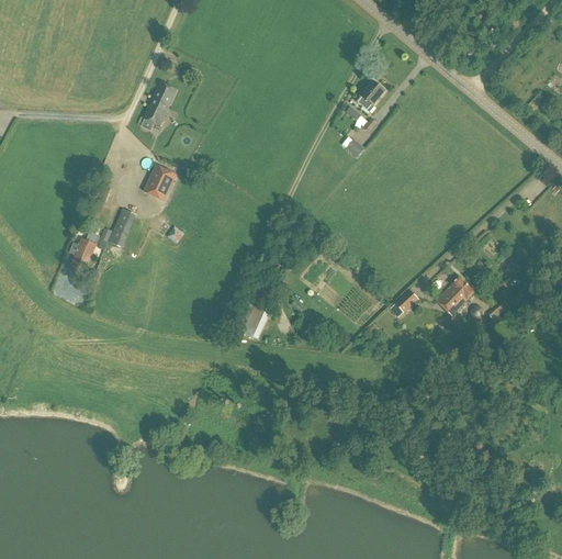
[(373,80),(367,88),(366,87),(360,93),(361,94),(357,100),(362,105),(368,110),(384,89),(383,88),(383,86),(380,84),(378,84),(373,80)]
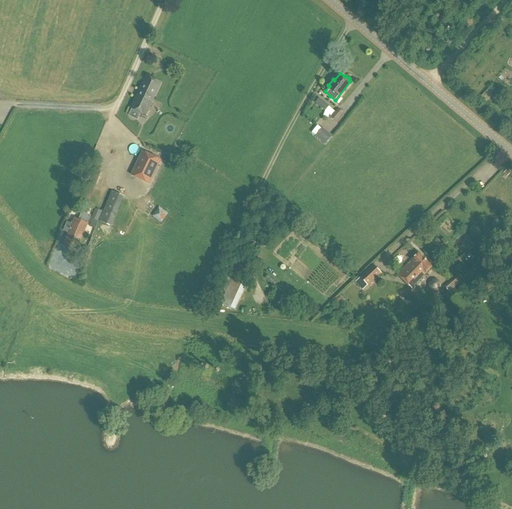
[(145,74),(138,89),(131,106),(146,113),(160,81),(145,74)]
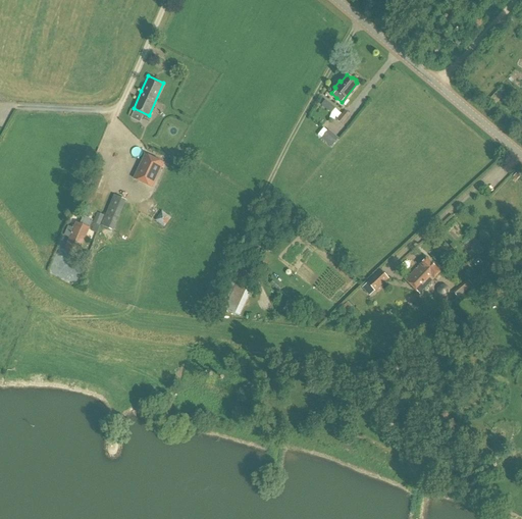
[(328,108),(331,103),(325,98),(321,103),(328,108)]
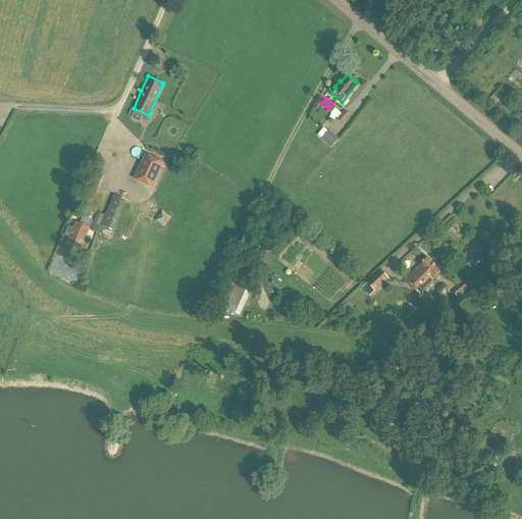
[(343,121),(350,112),(345,108),(336,117),(343,121)]
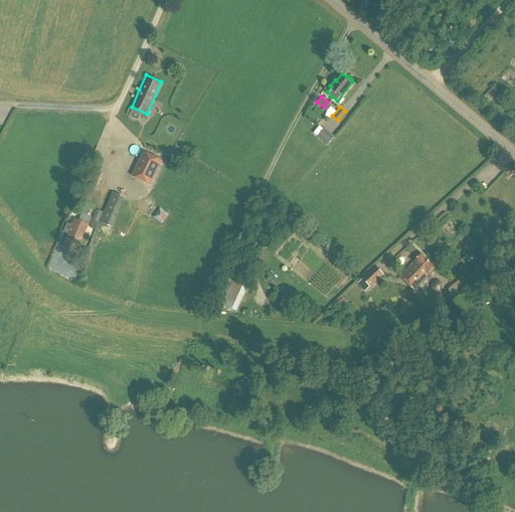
[(322,129),(318,134),(327,142),(332,137),(322,129)]
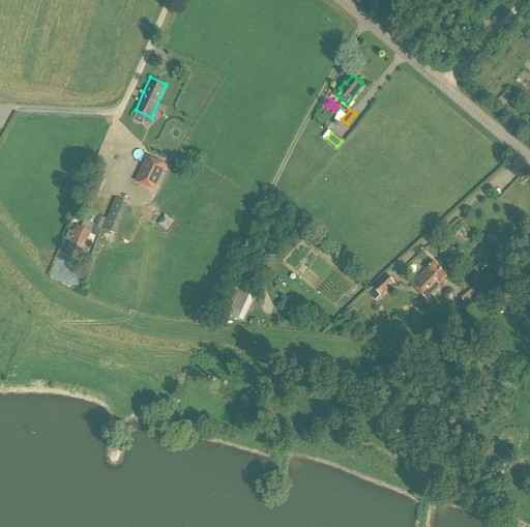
[(167,164),(148,154),(136,179),(155,187),(167,164)]
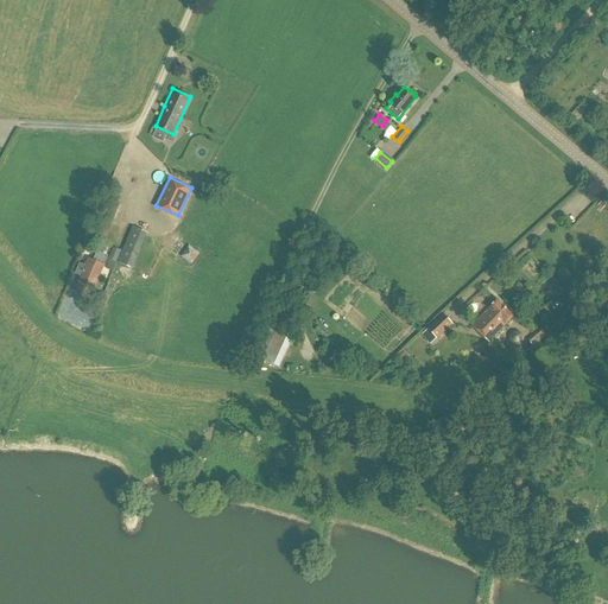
[(99,239),(103,228),(93,223),(88,235),(99,239)]
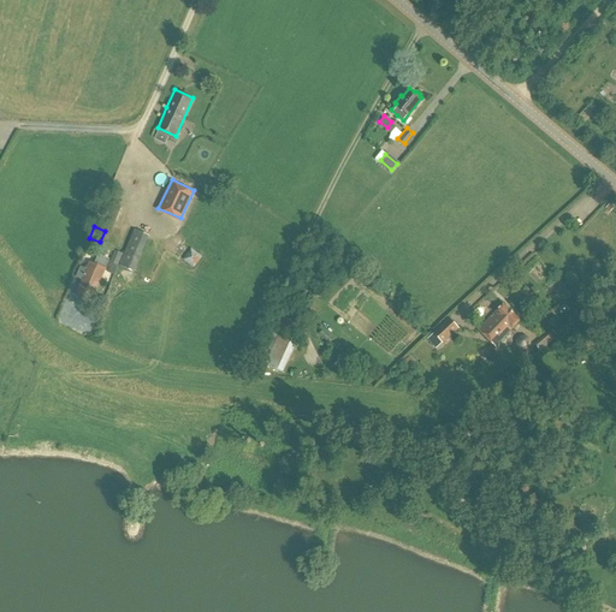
[(150,233),(135,226),(119,263),(135,269),(150,233)]
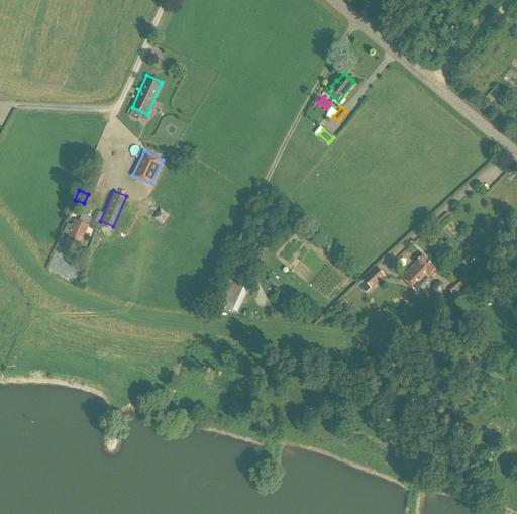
[(170,213),(161,206),(153,215),(163,222),(170,213)]
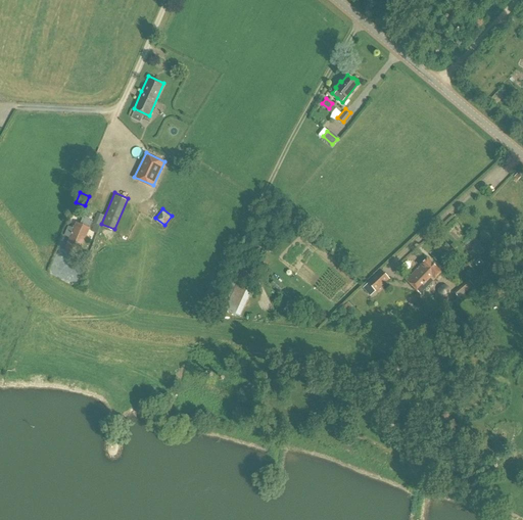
[(100,224),(104,213),(97,209),(93,221),(100,224)]
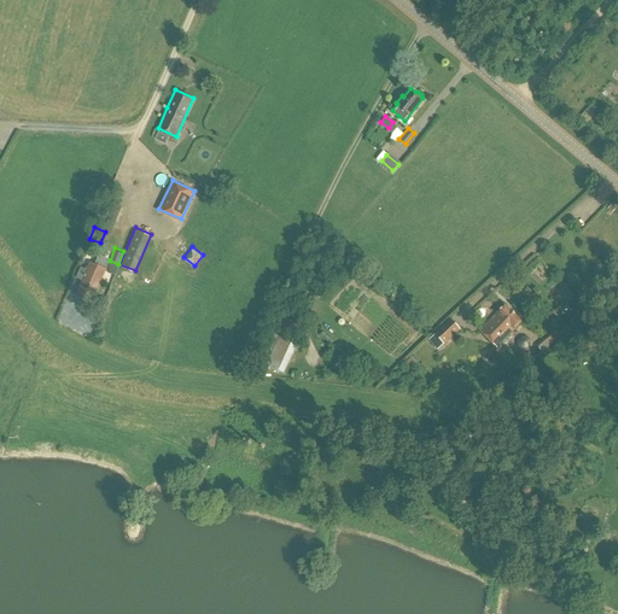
[(99,253),(94,263),(91,262),(88,268),(81,265),(76,276),(82,279),(76,294),(91,300),(105,268),(110,258),(99,253)]
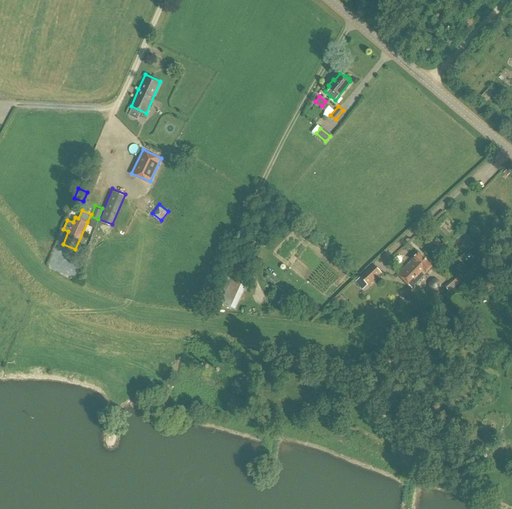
[(412,257),(401,269),(398,272),(412,285),(426,271),(432,264),(418,251),(412,257)]
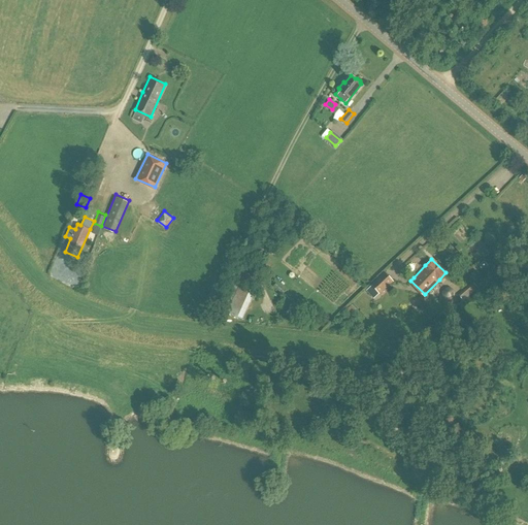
[(385,270),(371,283),(381,293),(394,280),(385,270)]
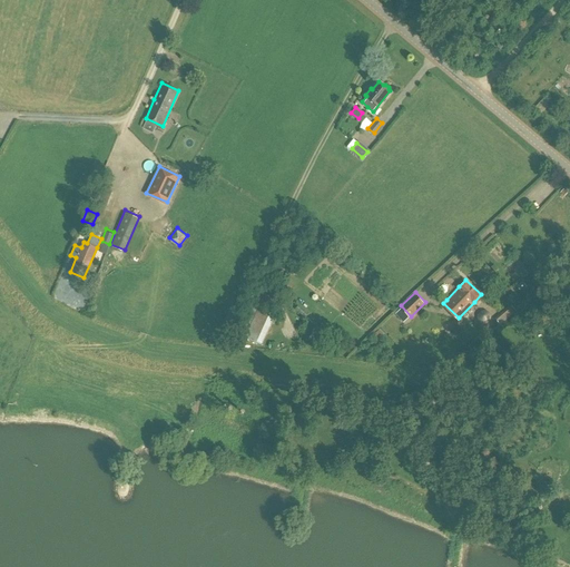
[(239,331),(245,334),(258,306),(253,303),(239,331)]
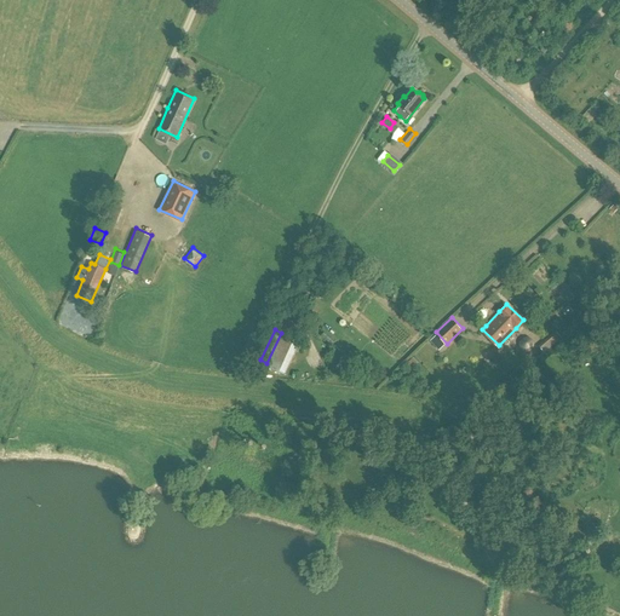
[(561,335),(555,329),(547,335),(554,341),(561,335)]
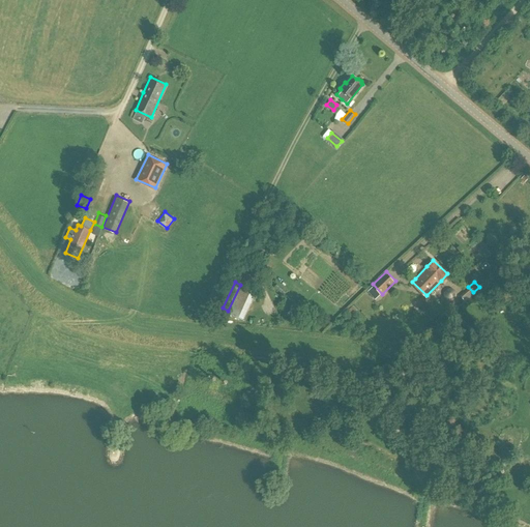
[(243,319),(253,297),(257,299),(260,293),(255,291),(240,285),(228,311),(228,312),(243,319)]
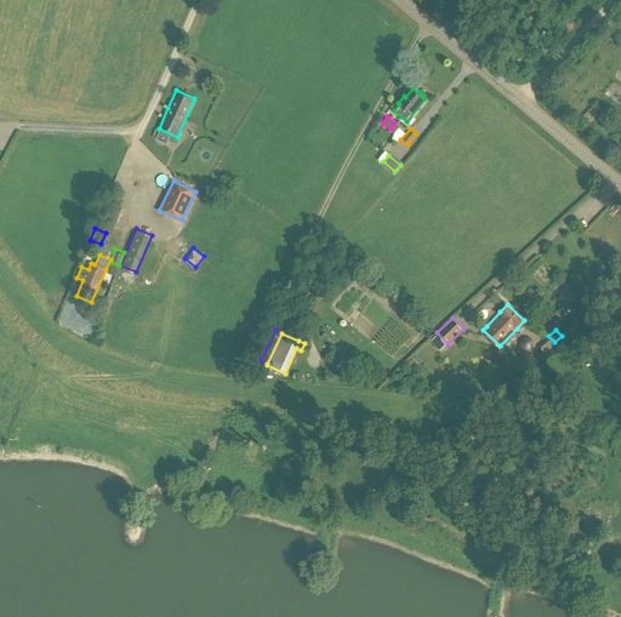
[(328,358),(322,360),(325,371),(332,369),(328,358)]
